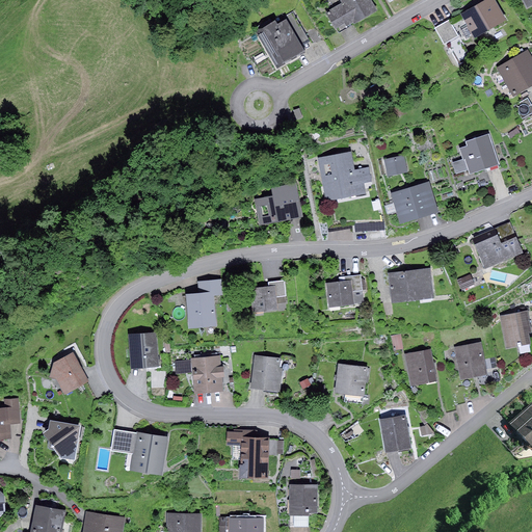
[(341,0),(343,3),(326,12),(336,28),(345,23),(347,28),(378,10),(372,0),(341,0)]
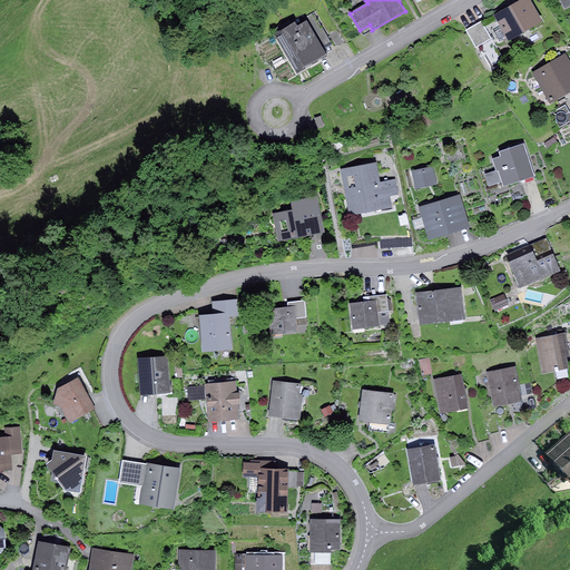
[(530,0),(519,0),(493,15),(508,40),(542,21),(530,0)]
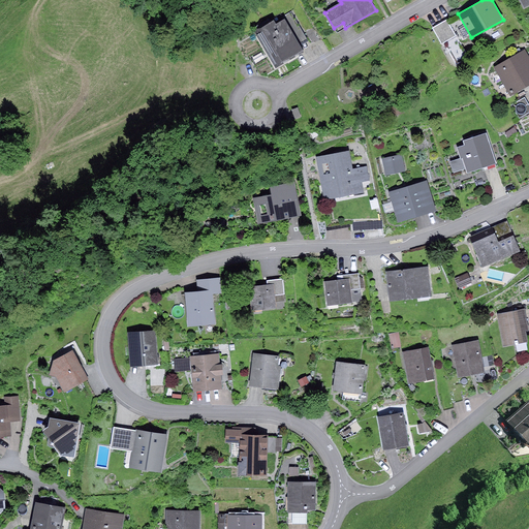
[(275,20),(254,31),(275,66),(303,50),(285,18),(277,23),(275,20)]
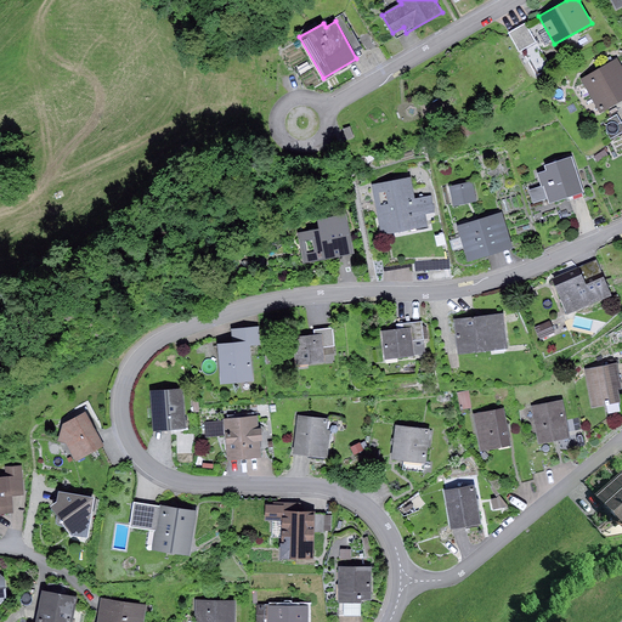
[(526,23),(508,33),(519,52),(537,41),(526,23)]
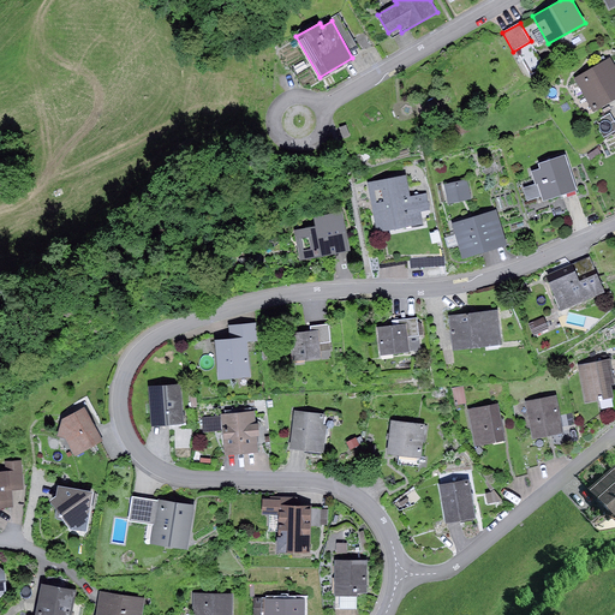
[(614,64),(610,58),(574,78),(593,111),(614,99),(614,64)]
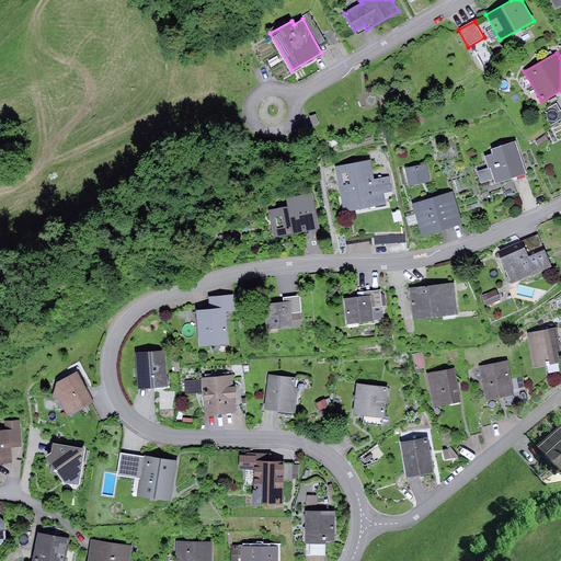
[(316,114),(310,116),(313,126),(319,124),(316,114)]
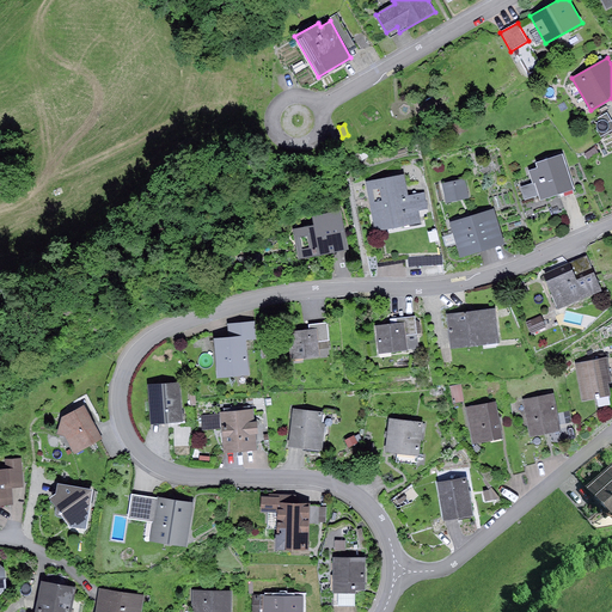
[(595,147),(586,154),(589,159),(599,152),(595,147)]
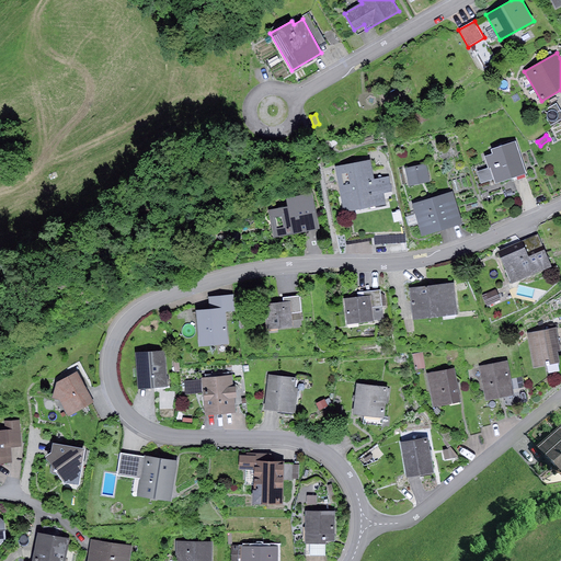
[(489,168),(491,168),(494,180),(495,183),(526,173),(515,141),(492,150),(493,153),(485,157),(489,168)]
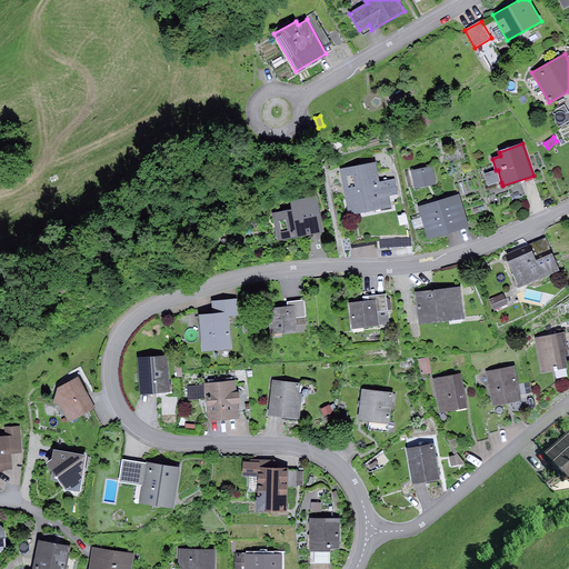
[(376,162),(340,169),(349,216),(391,207),(389,196),(398,193),(396,178),(380,181),(376,162)]
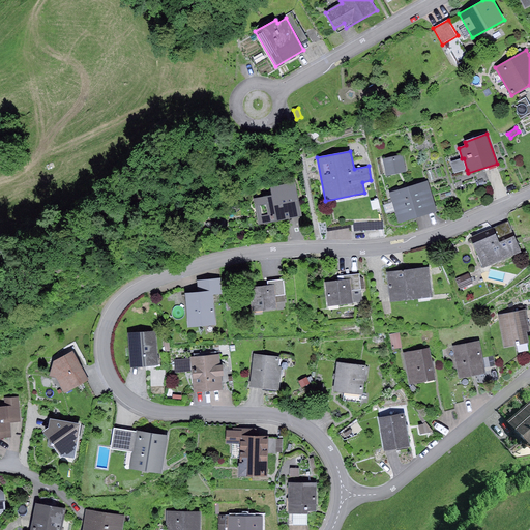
[(403,154),(383,158),(386,176),(406,171),(403,154)]
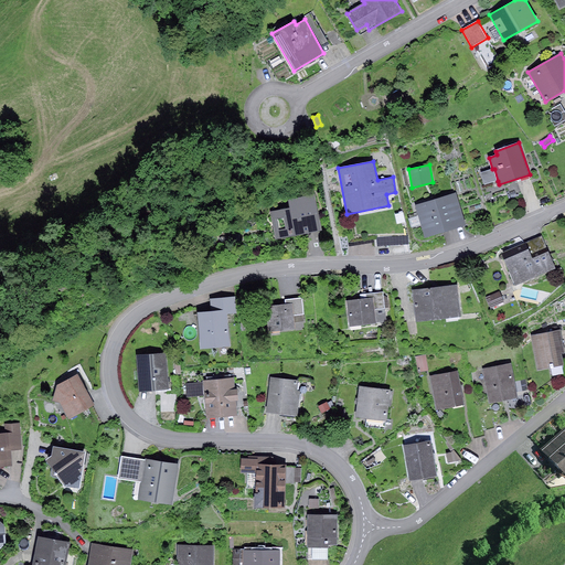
[(494,169),(492,169),(481,172),(486,184),(498,181),(494,169)]
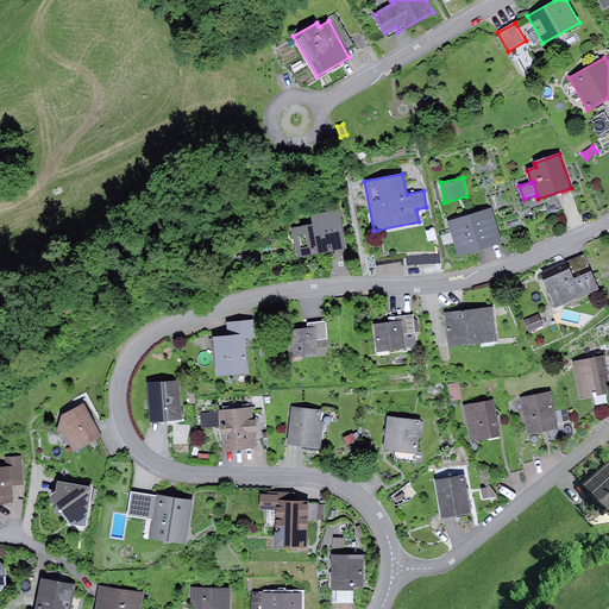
[(493,208),(449,221),(459,256),(503,242),(493,208)]
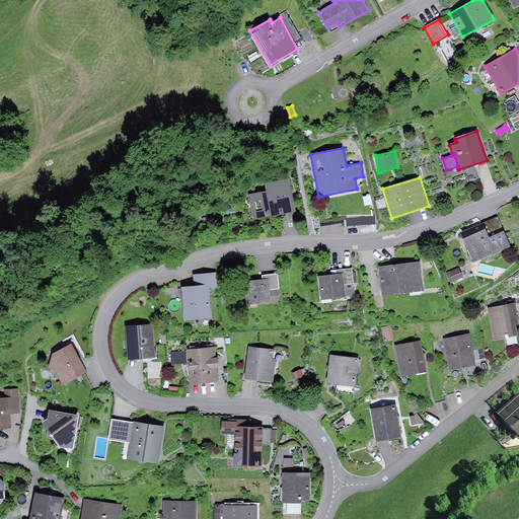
[(253,219),(295,211),(289,178),(266,183),(267,191),(248,195),(253,219)]
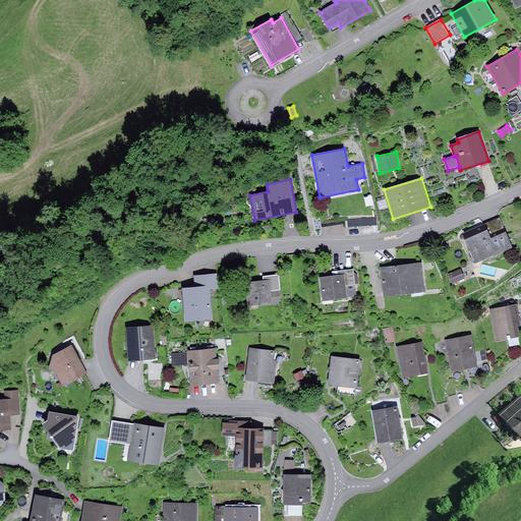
[(228,200),(231,207),(243,201),(240,195),(228,200)]
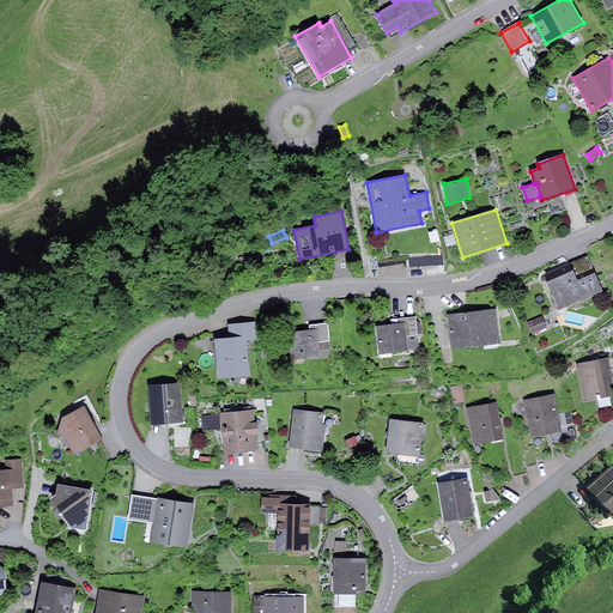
[(588,256),(544,274),(547,281),(574,269),(577,280),(595,272),(588,256)]
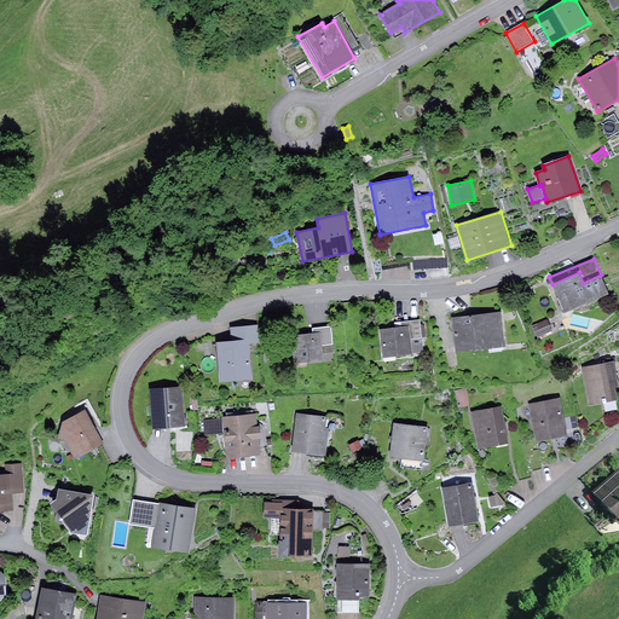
[(579,272),(553,284),(565,312),(609,294),(601,275),(583,283),(579,272)]
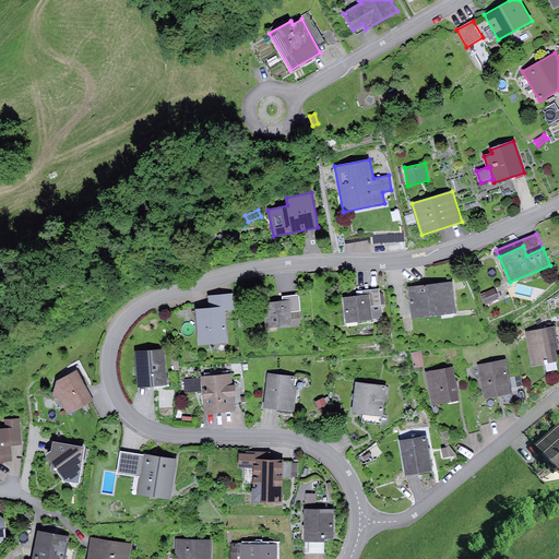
[(452,283),(408,287),(412,318),(455,313),(452,283)]
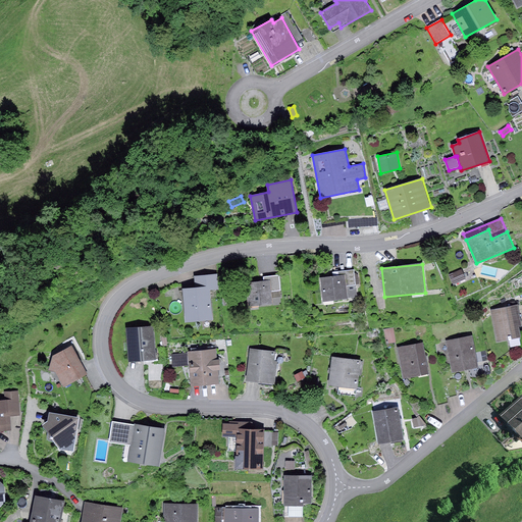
[(333,276),(320,277),(324,301),(348,299),(348,298),(347,285),(356,284),(354,269),(332,272),(333,276)]
